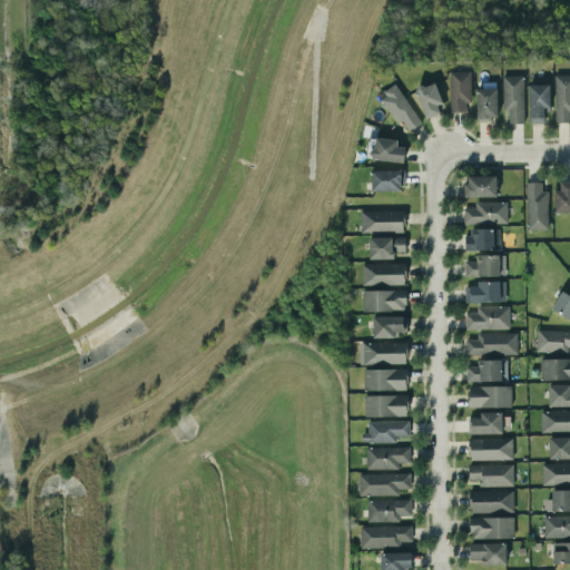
[(470,71),(449,72),(450,112),(465,112),(465,104),(471,102),(470,71)]
